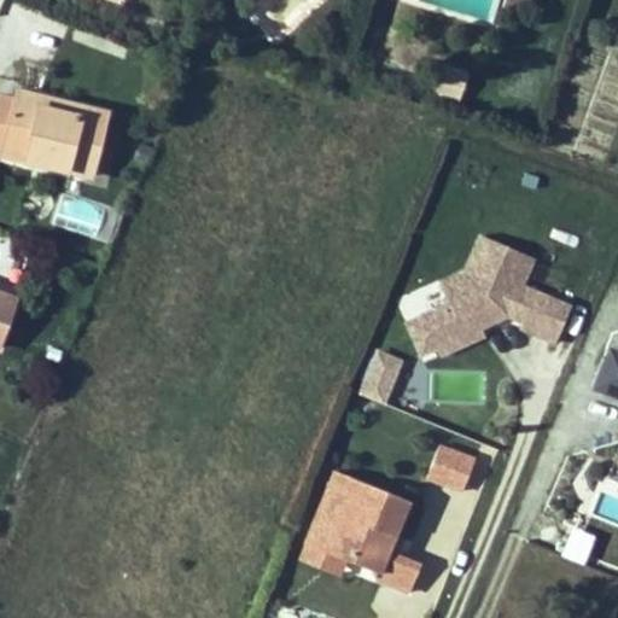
[(439,66),(432,88),(460,98),(468,75),(439,66)]
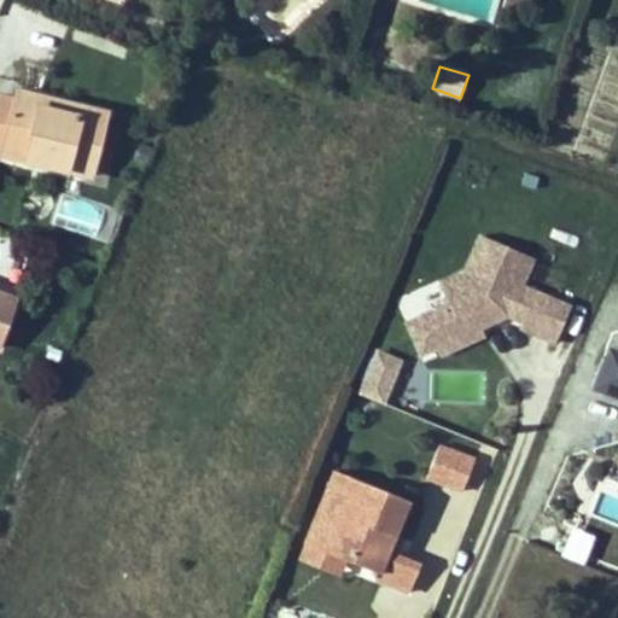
[(18,89),(16,99),(77,114),(79,104),(18,89)]
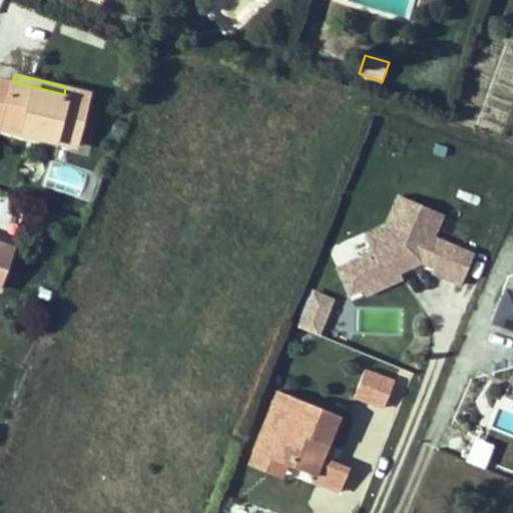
[(75,144),(89,92),(65,86),(64,94),(13,82),(0,78),(0,108),(6,110),(2,127),(25,132),(27,125),(36,127),(35,135),(75,144)]
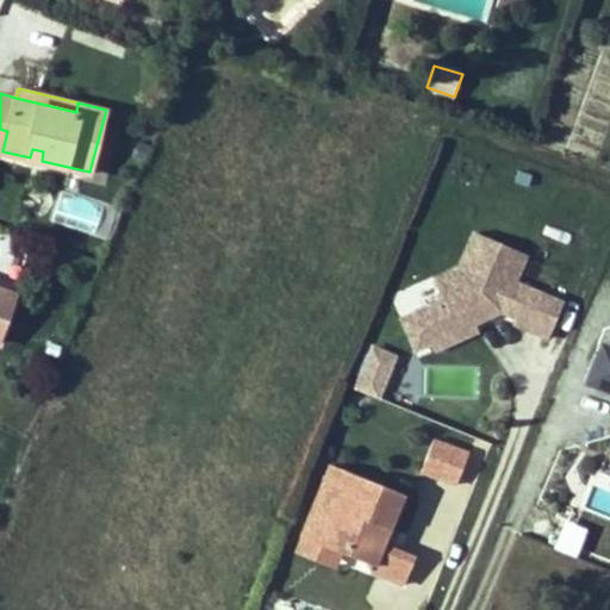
[(30,157),(42,161),(43,151),(32,149),(30,157)]
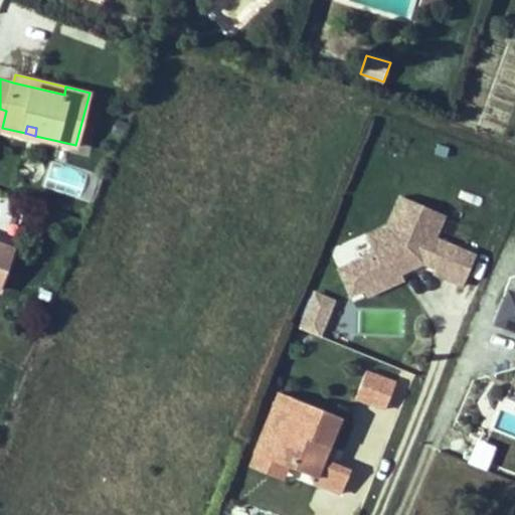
[(362,263),(377,287),(412,267),(408,259),(418,252),(428,256),(440,262),(435,271),(465,284),(478,255),(437,236),(447,215),(404,195),(390,224),(374,234),(383,250),(362,263)]
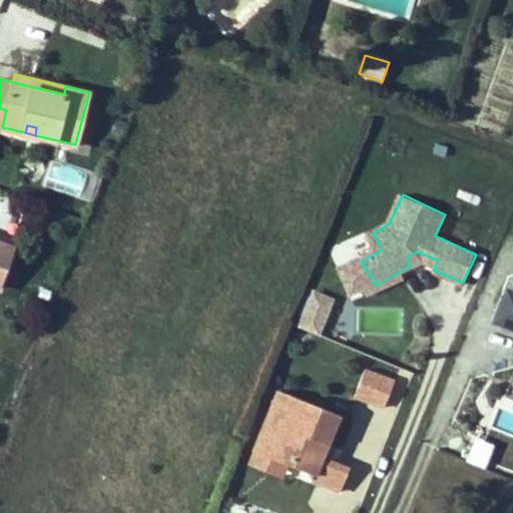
[(0,283),(13,247),(0,242),(0,283)]
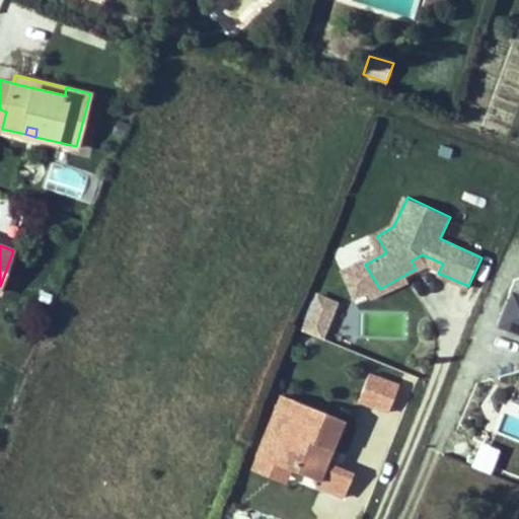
[(412,261),(416,269),(432,258),(422,254),(412,261)]
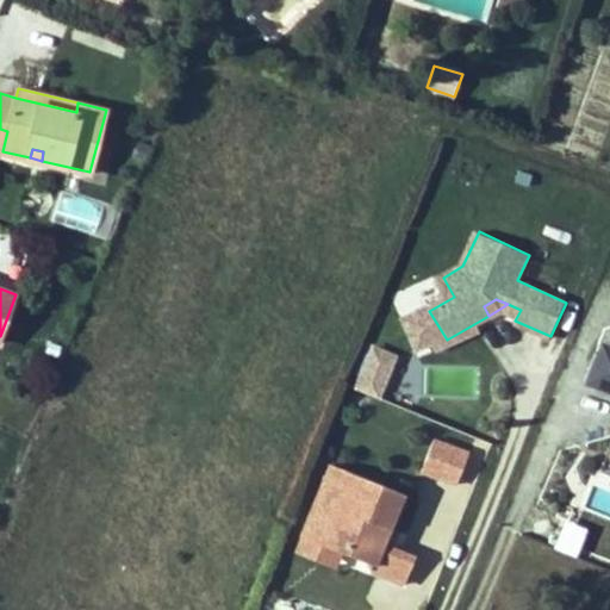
[(429,311),(415,321),(433,349),(447,340),(429,311)]
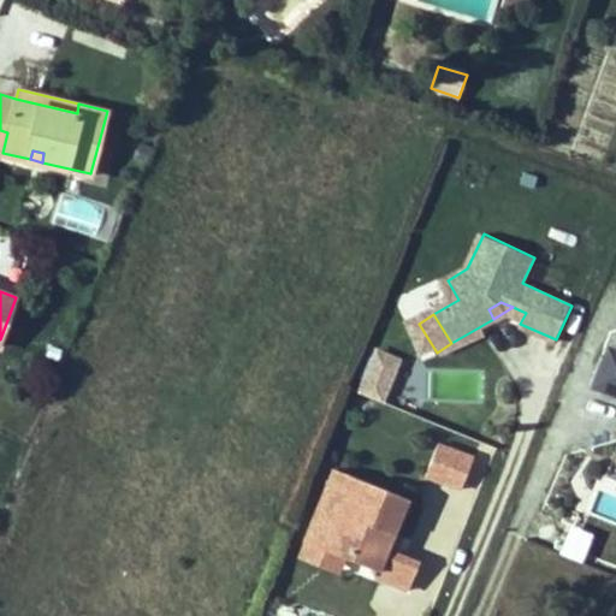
[(497,326),(493,319),(451,343),(456,351),(497,326)]
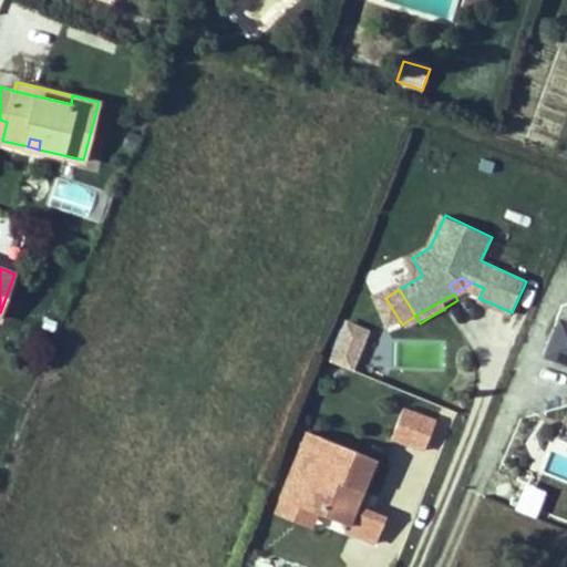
[(352,372),(372,333),(347,320),(327,359),(352,372)]
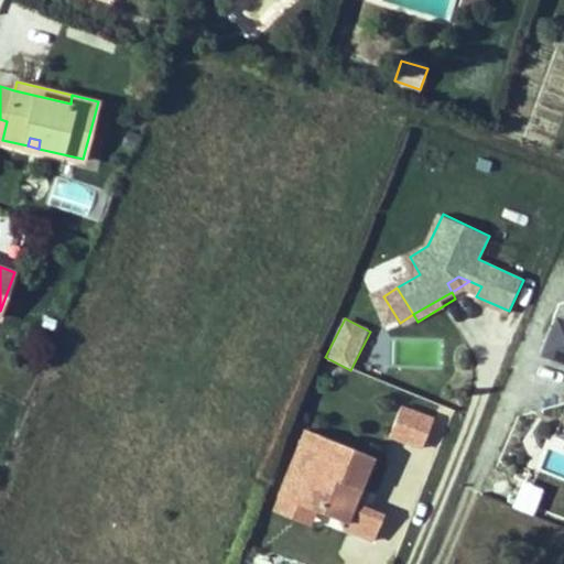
[(563,327),(553,324),(541,360),(563,368),(563,327)]
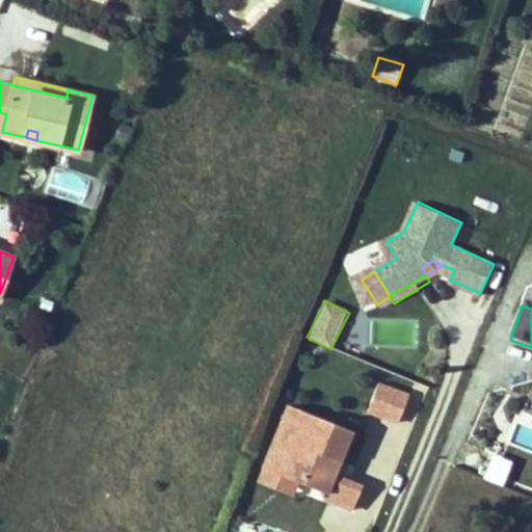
[(395,387),(378,379),(367,406),(383,414),(395,387)]
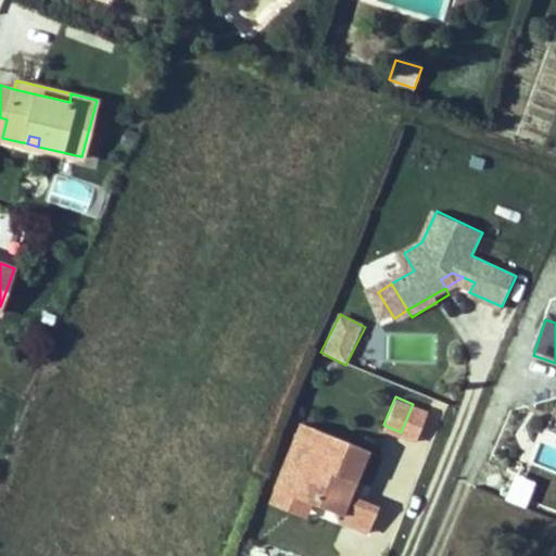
[(430,411),(413,404),(401,432),(419,440),(430,411)]
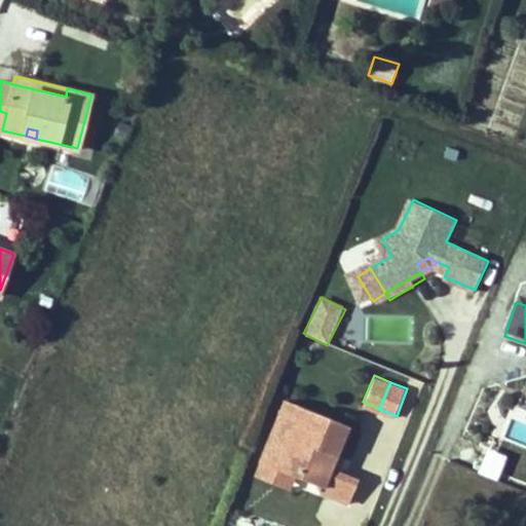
[(344,421),(282,398),(258,459),(292,473),(318,483),(316,488),(346,499),(354,477),(336,470),(327,465),(332,453),(344,421)]
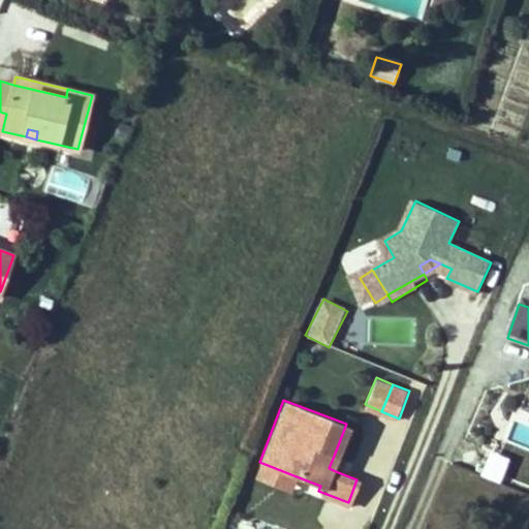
[(512,436),(528,442),(528,427),(518,424),(512,436)]
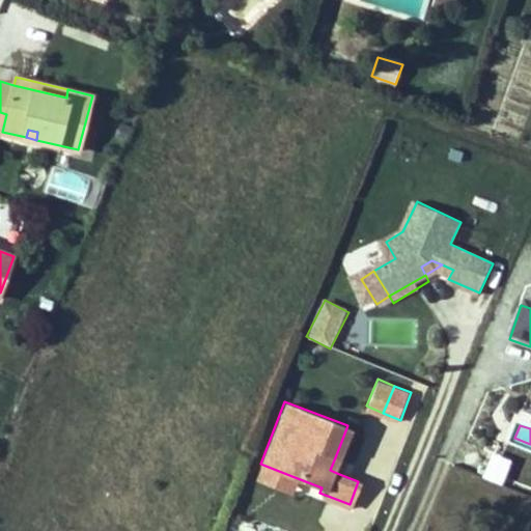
[(344,460),(335,457),(330,470),(339,474),(344,460)]
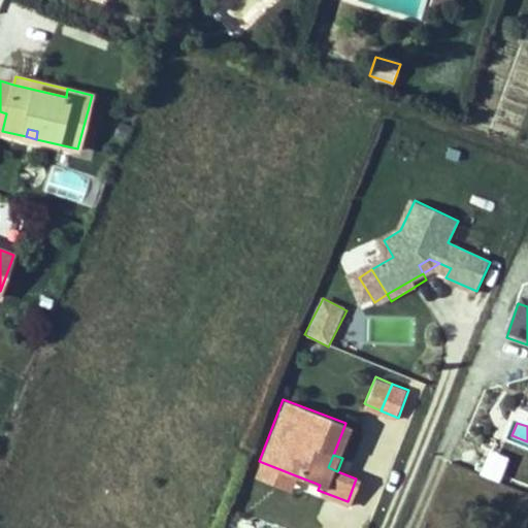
[(293,474),(259,461),(254,474),(287,488),(293,474)]
